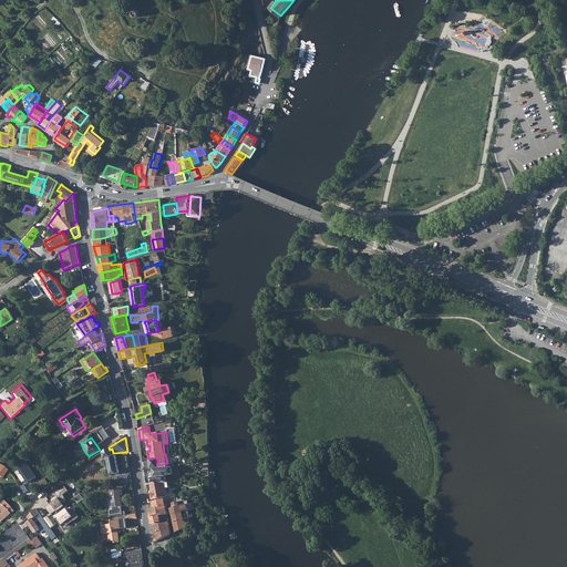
[(109,447),(99,455),(100,457),(110,450),(109,447)]
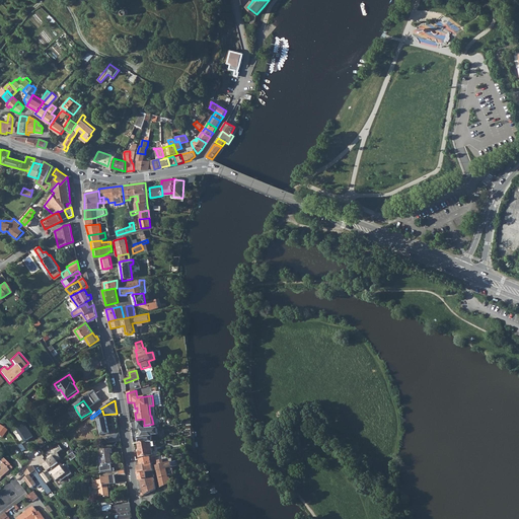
[(106,417),(98,419),(102,434),(110,432),(108,426),(106,417)]
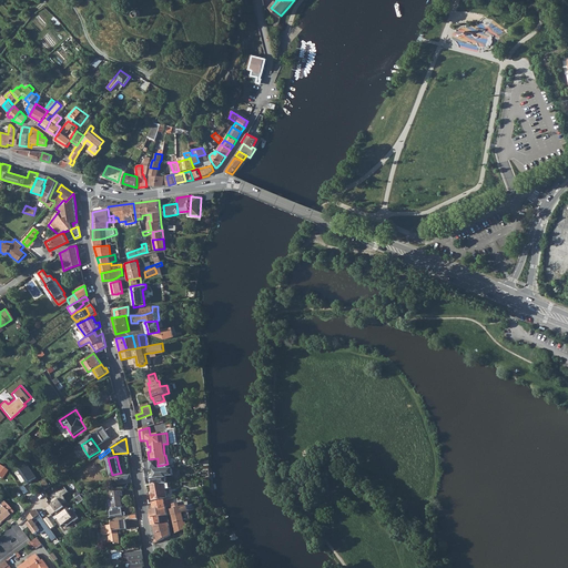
[(163,469),(168,469),(168,464),(163,465),(158,466),(158,458),(149,459),(150,470),(152,469),(159,469),(163,469)]
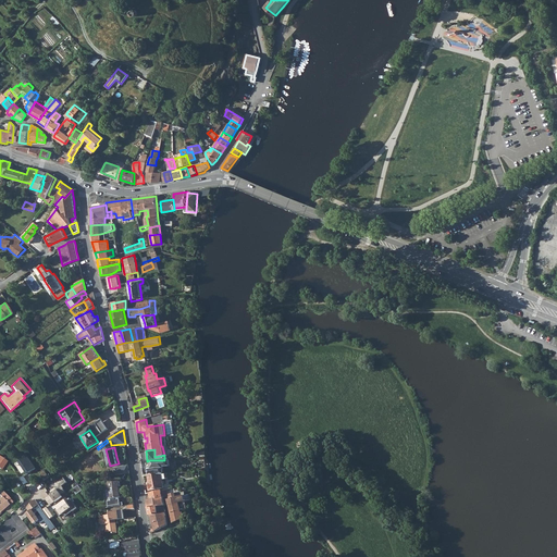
[(36,469),(28,457),(20,462),(27,474),(36,469)]
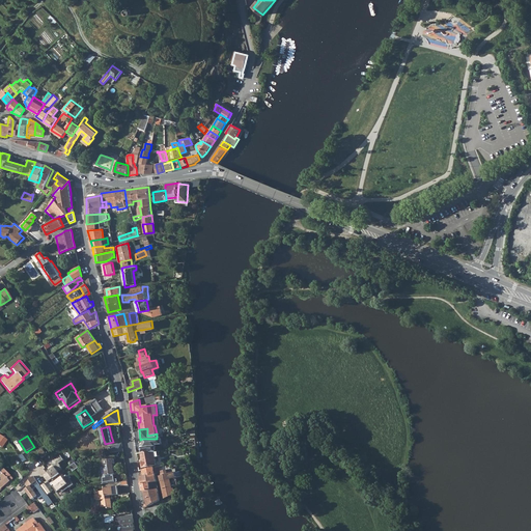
[(141,449),(142,454),(150,453),(157,452),(156,446),(162,445),(161,438),(157,439),(152,439),(148,439),(142,439),(144,448),(141,449)]
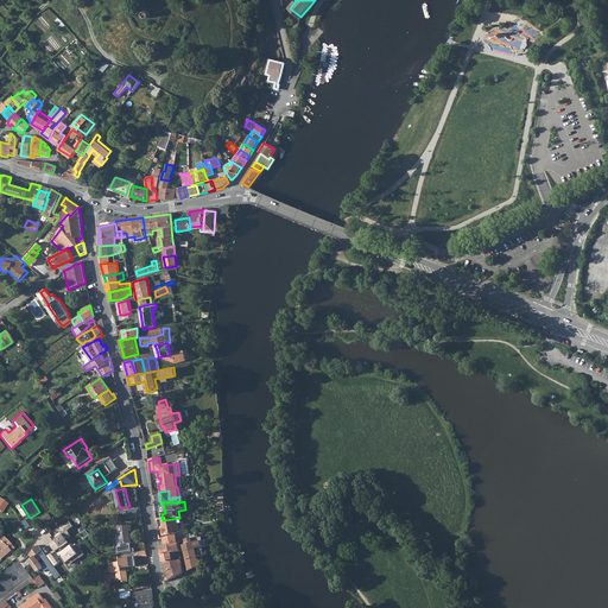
[(139,508),(127,510),(127,513),(127,519),(141,518),(139,508)]
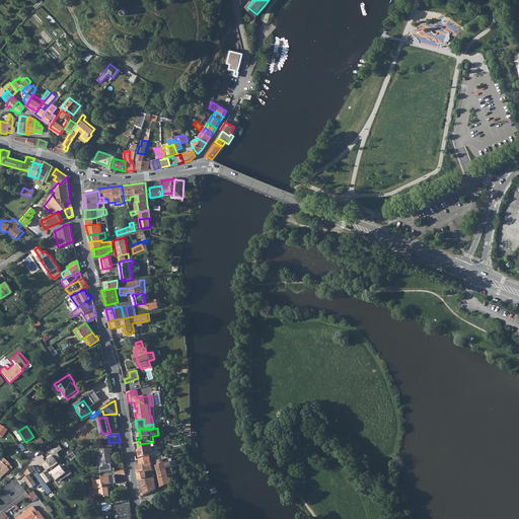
[(41,438),(36,441),(42,448),(46,446),(41,438)]
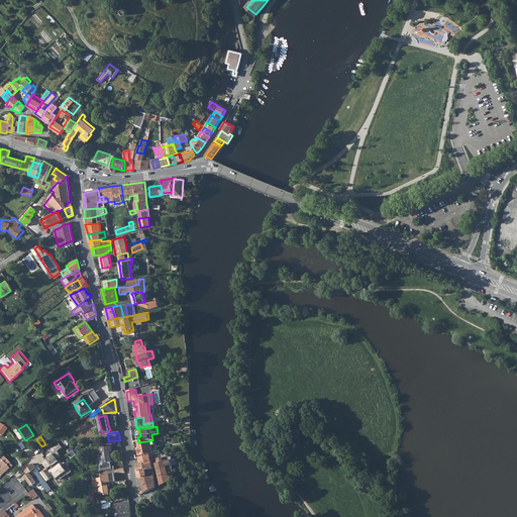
[(138,442),(137,442),(138,449),(137,449),(138,455),(151,453),(150,445),(153,444),(152,440),(146,441),(138,442)]
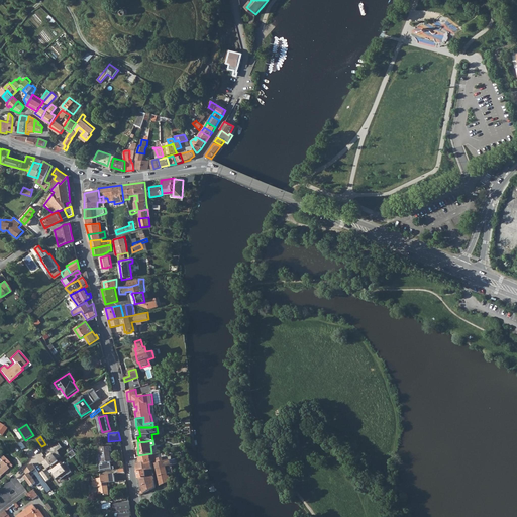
[(59,454),(60,453),(58,452),(63,448),(60,444),(54,448),(54,449),(50,451),(52,453),(47,456),(48,458),(42,462),(47,470),(59,461),(57,459),(61,456),(59,454)]
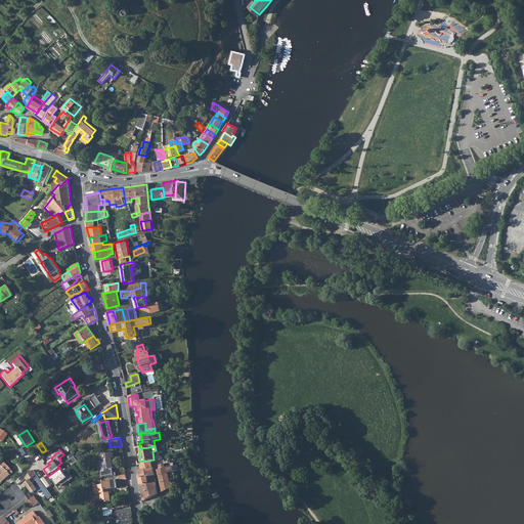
[(113,453),(102,454),(104,472),(101,472),(102,477),(114,475),(114,474),(113,469),(115,469),(114,463),(113,463),(113,460),(114,459),(113,453)]
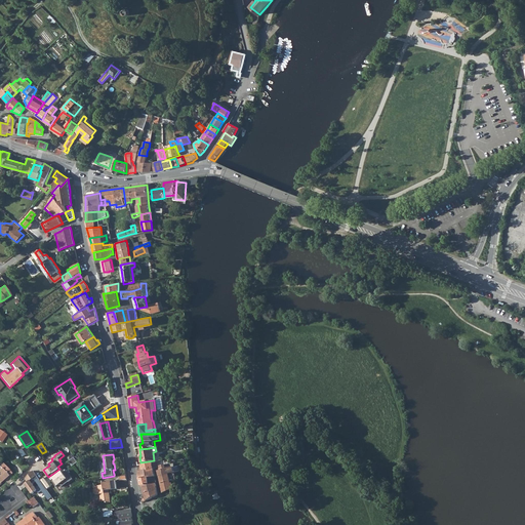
[(0,481),(3,479),(4,479),(11,473),(3,462),(0,465),(0,466),(0,467),(0,466),(0,481)]
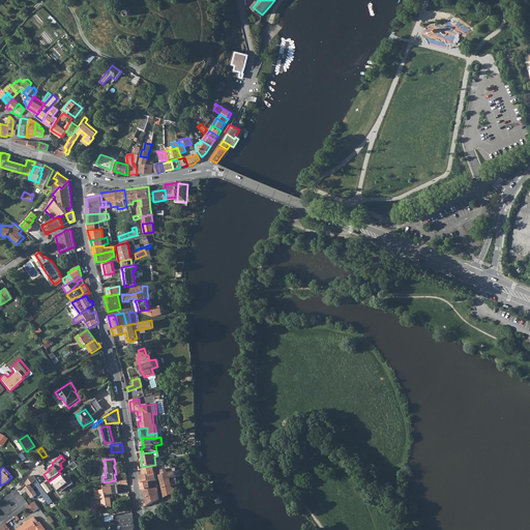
[(155,467),(139,470),(140,476),(154,473),(153,469),(156,469),(155,467)]
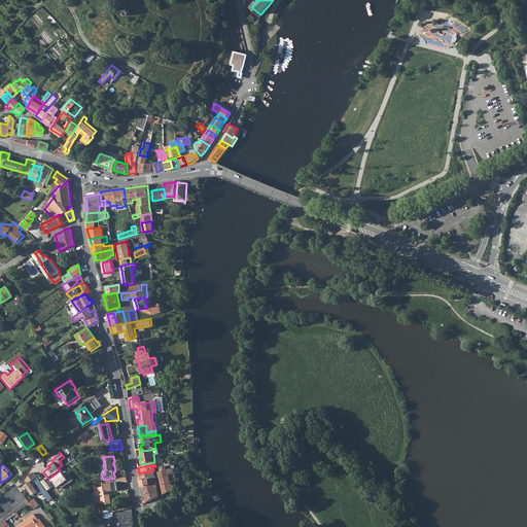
[(159,472),(157,472),(160,479),(175,476),(176,475),(175,469),(168,470),(159,472)]
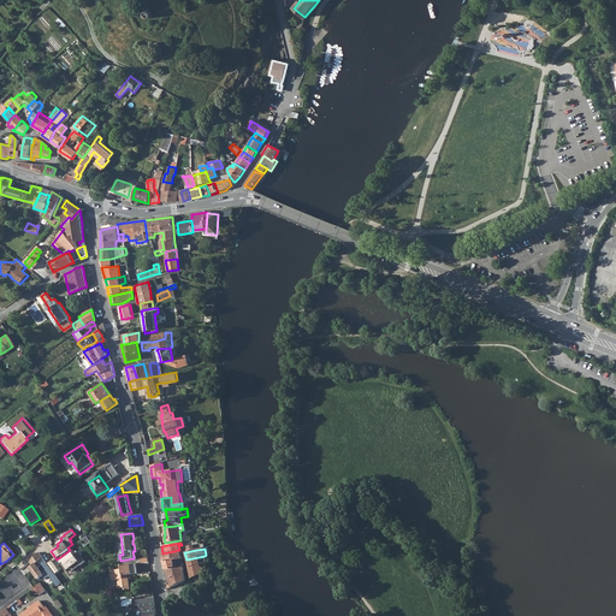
[(179,550),(163,554),(163,561),(175,560),(182,560),(179,550)]
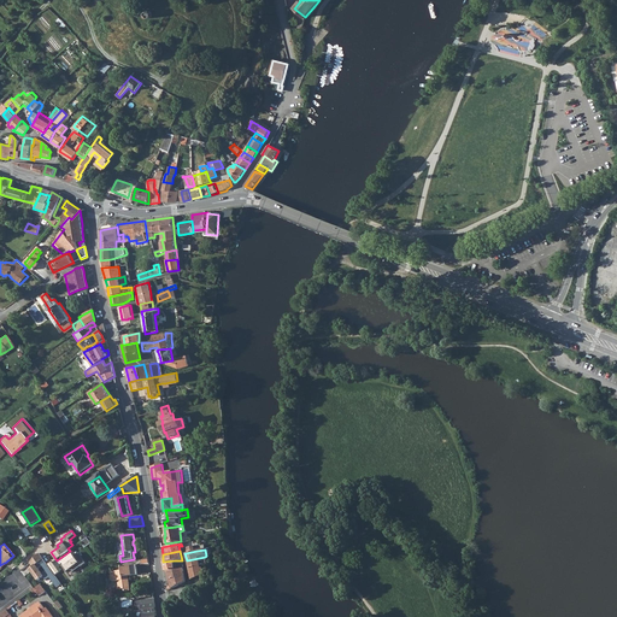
[(39,553),(29,563),(35,569),(31,571),(39,581),(43,577),(46,581),(50,577),(57,588),(62,585),(56,576),(48,565),(39,553)]
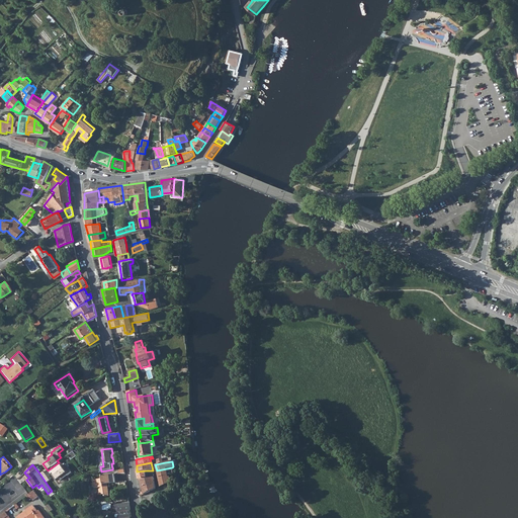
[(52,476),(56,481),(59,479),(61,481),(68,477),(69,477),(72,473),(66,465),(63,467),(62,465),(53,472),(54,473),(52,476)]
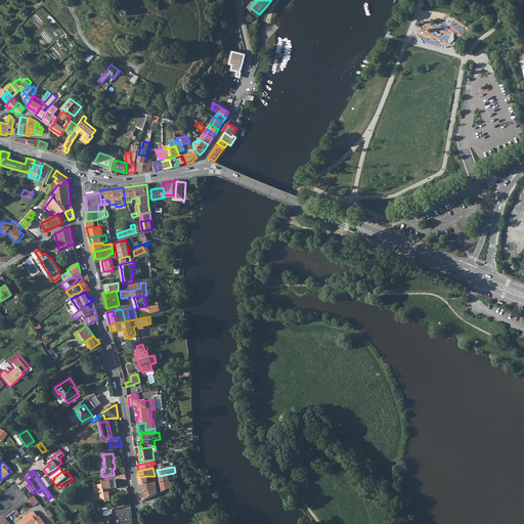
[(174,473),(159,476),(163,491),(171,488),(171,486),(172,486),(171,483),(170,483),(169,481),(175,480),(174,473)]
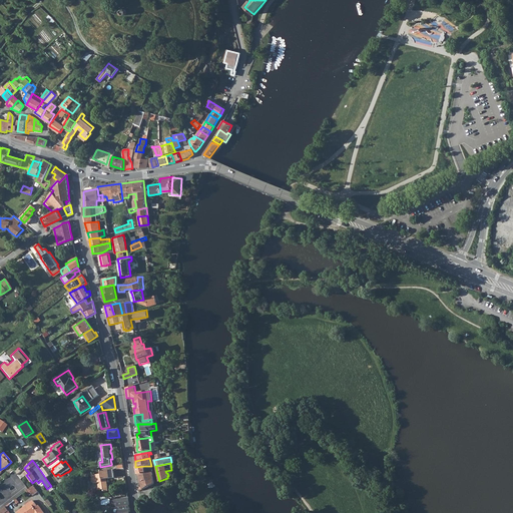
[(40,470),(46,479),(49,476),(43,468),(40,470)]
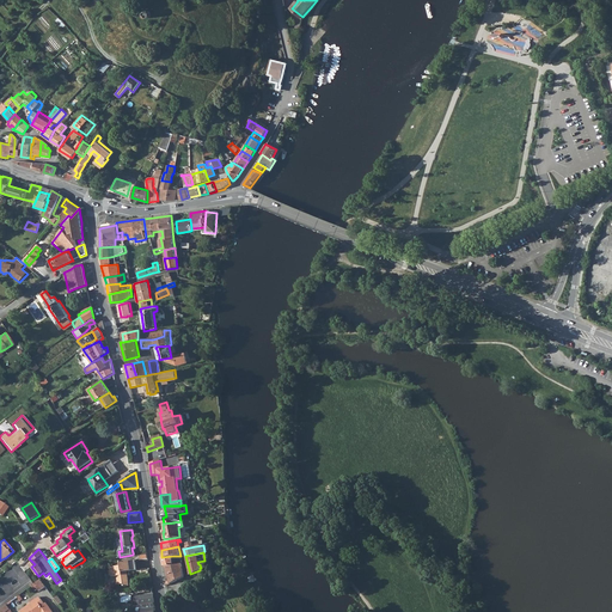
[(121,567),(110,568),(111,577),(117,577),(118,585),(124,585),(124,587),(129,587),(127,573),(136,571),(135,561),(121,563),(121,567)]
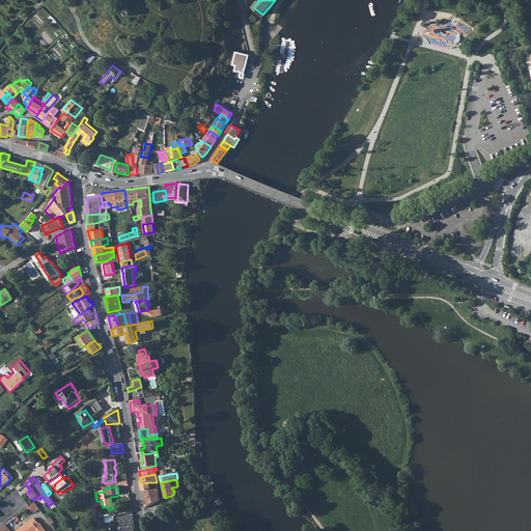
[(151,490),(143,491),(145,499),(152,497),(159,496),(158,493),(158,490),(158,488),(151,490)]
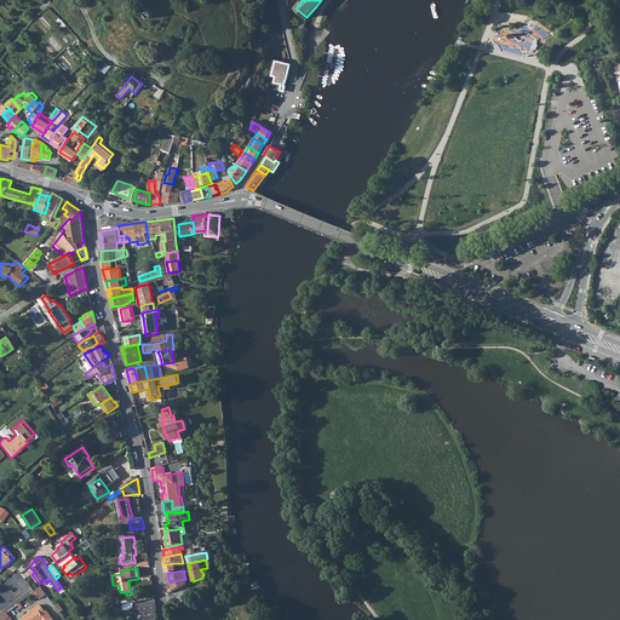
[(171,589),(168,590),(168,593),(187,585),(185,579),(178,580),(170,583),(171,589)]
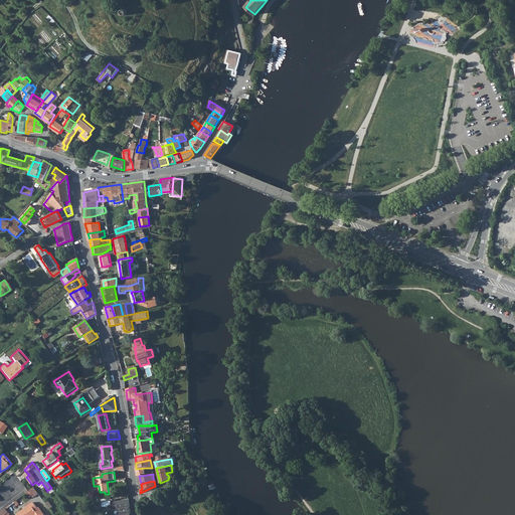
[(27,492),(26,493),(29,497),(31,495),(33,497),(38,493),(33,487),(27,492)]
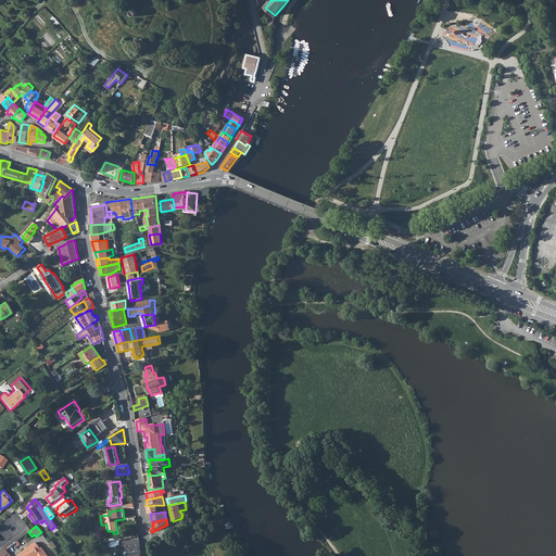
[(127,547),(127,555),(140,555),(139,544),(138,540),(127,541),(121,541),(122,548),(127,547)]
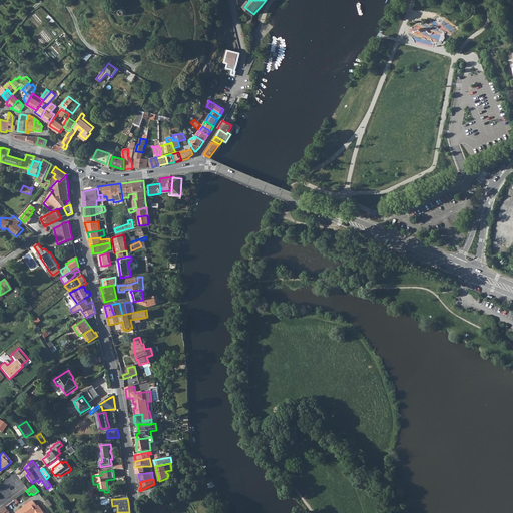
[(32,500),(16,512),(44,512),(45,512),(38,505),(37,506),(32,500)]
